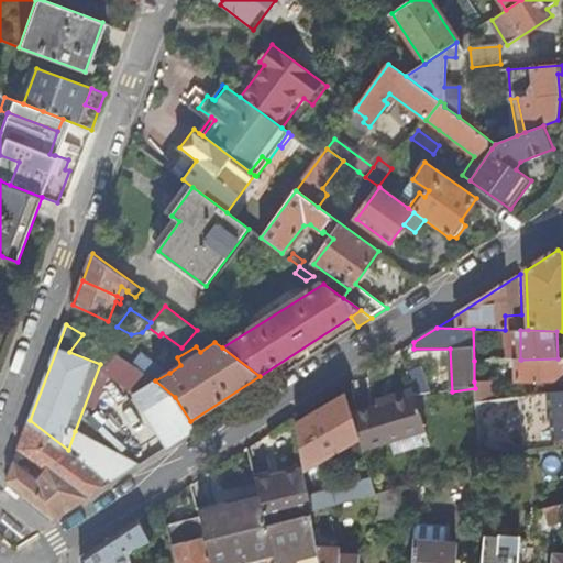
[(143,354),(134,367),(155,381),(169,373),(143,354)]
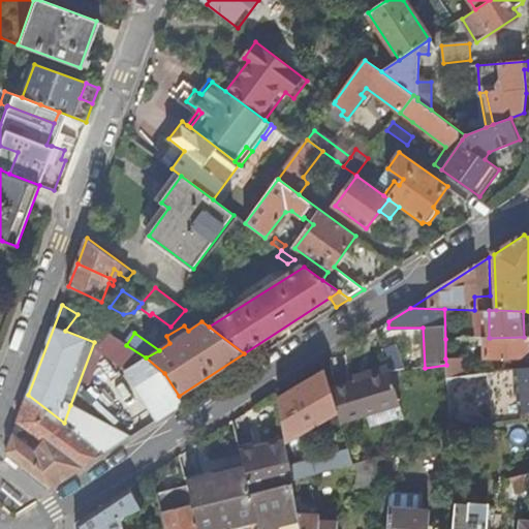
[(489,338),(486,338),(486,359),(528,356),(528,337),(524,337),(490,338),(489,338)]
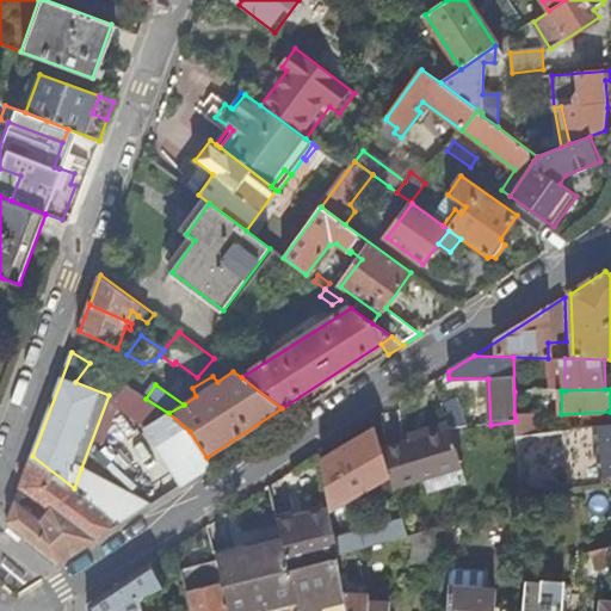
[(450,429),(468,427),(457,397),(442,403),(450,429)]
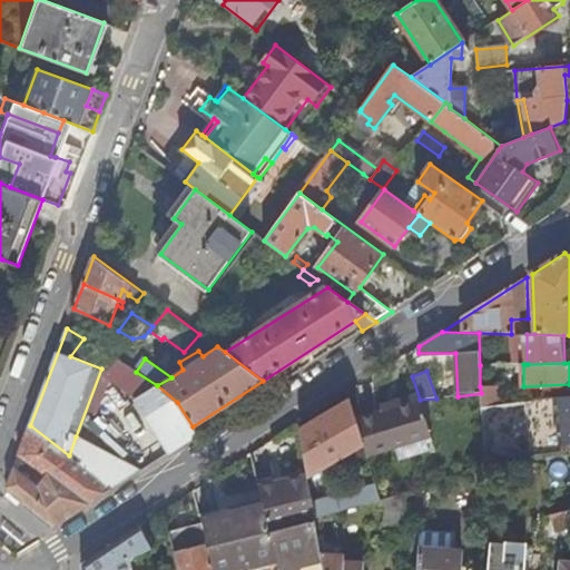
[(481,393),(482,408),(500,405),(499,386),(480,386),(481,393)]
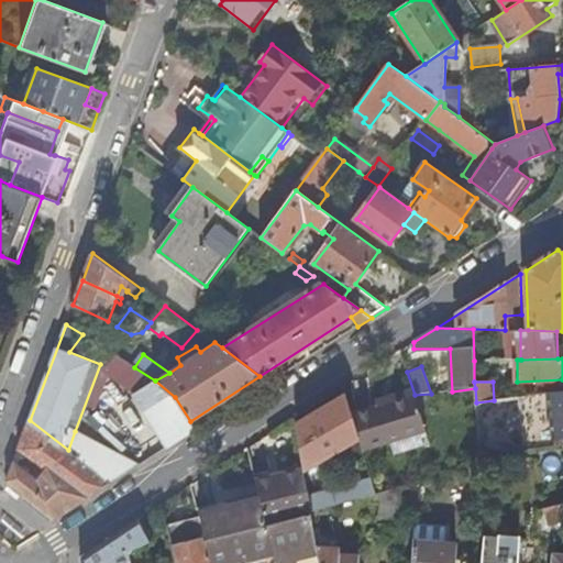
[(481,456),(559,446),(559,440),(562,439),(562,392),(518,397),(511,398),(494,400),(476,403),(481,456)]
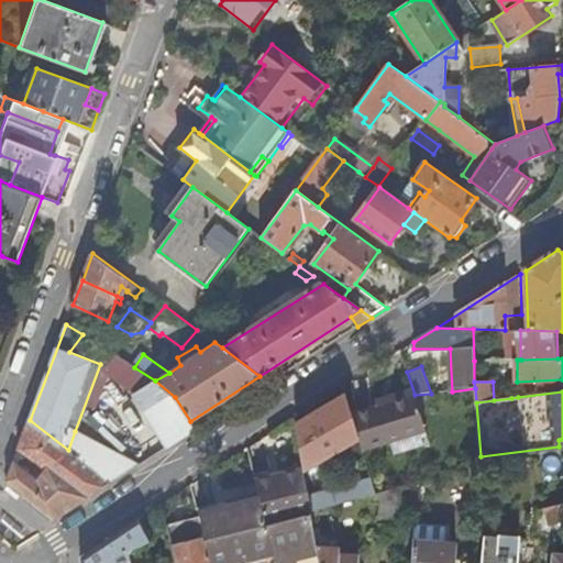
[(360,439),(363,450),(427,431),(415,395),(352,414),(360,439)]
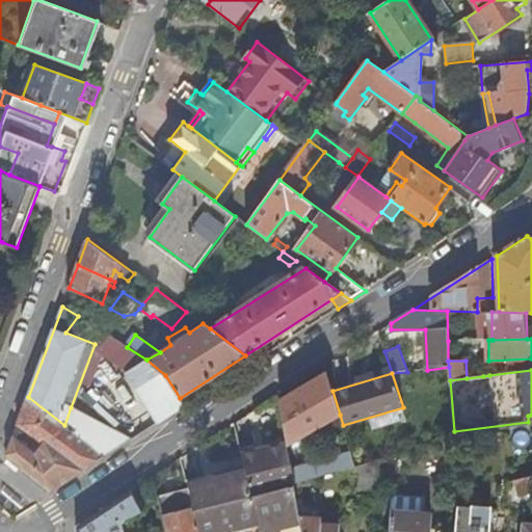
[(280,403),(287,444),(340,415),(333,391),(327,374),(280,403)]
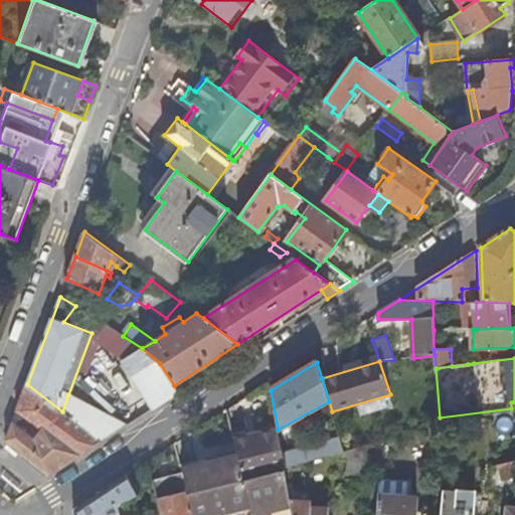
[(155,409),(180,393),(174,385),(160,363),(136,379),(155,409)]
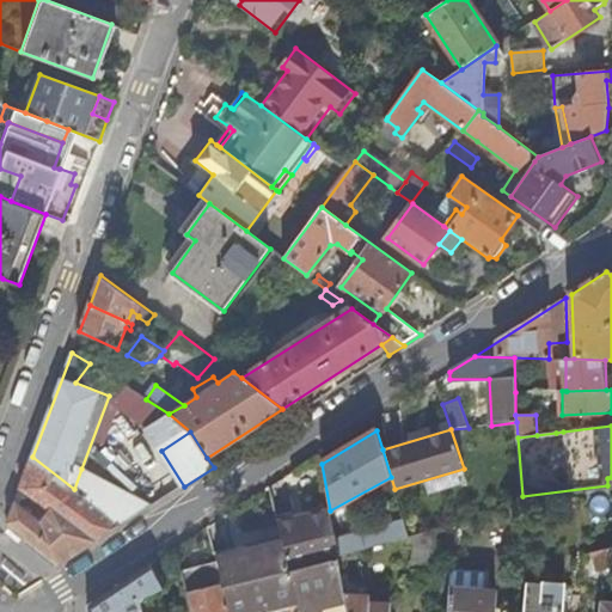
[(84,550),(121,526),(114,521),(74,489),(32,457),(7,522),(34,544),(61,565),(84,550)]
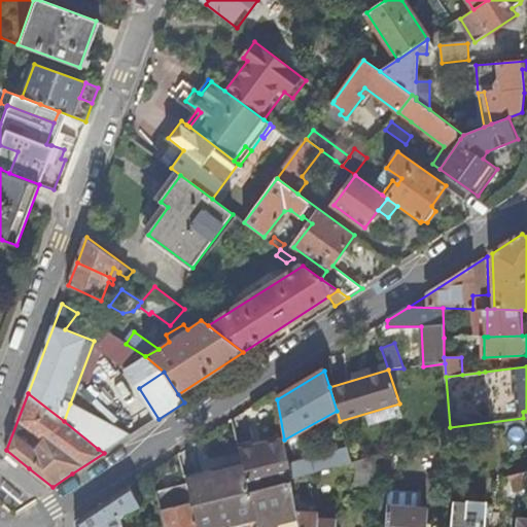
[(70,403),(64,421),(98,449),(102,445),(96,438),(110,425),(70,403)]
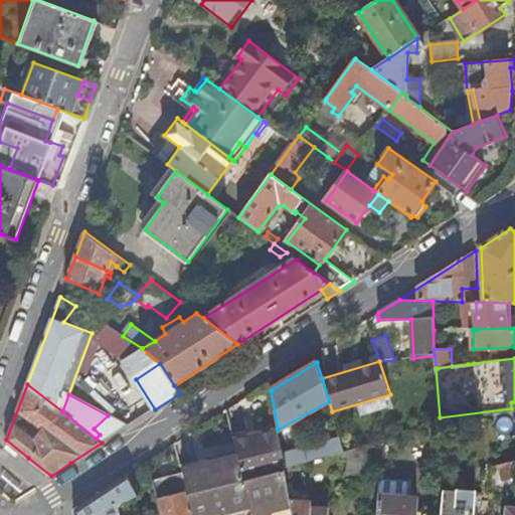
[(96,439),(102,443),(128,426),(108,415),(94,428),(100,435),(96,439)]
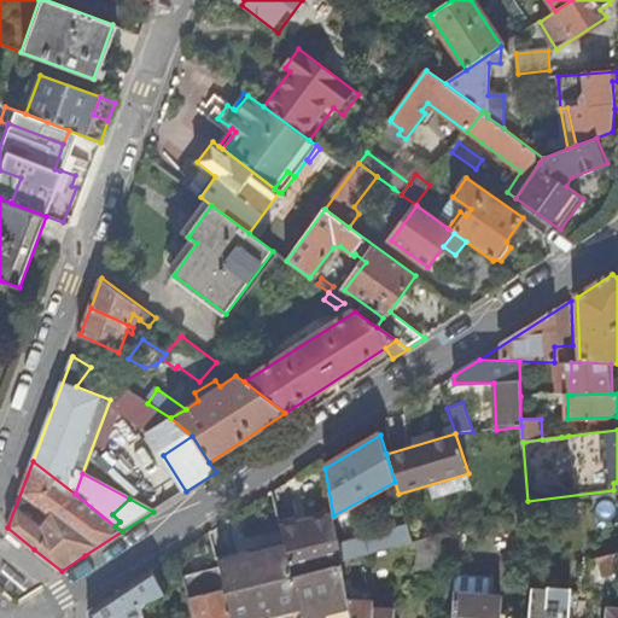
[(285,544),(292,576),(342,563),(339,546),(333,516),(281,530),(285,544)]
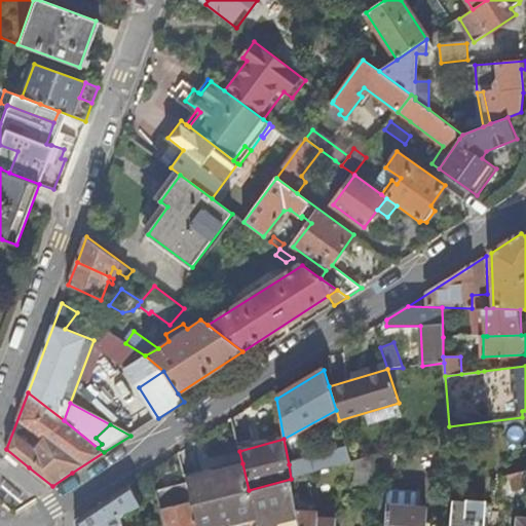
[(289,464),(291,479),(346,463),(351,461),(347,447),(289,464)]
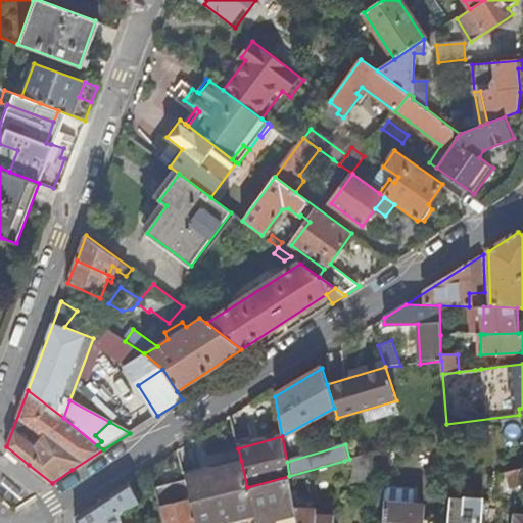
[(349,459),(344,461),(344,467),(353,468),(352,486),(369,488),(371,469),(373,453),(349,459)]
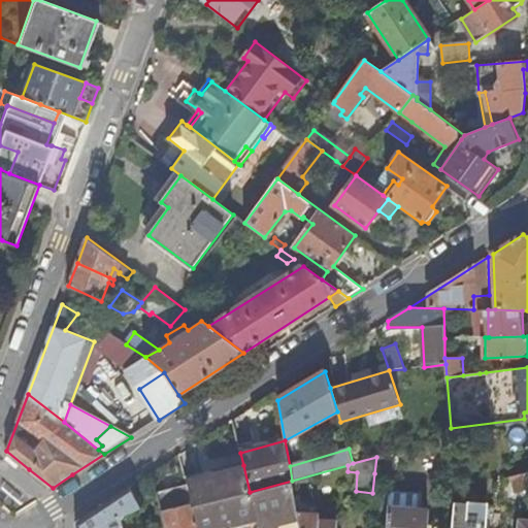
[(198,527),(223,527),(256,520),(250,492),(243,465),(186,480),(187,486),(193,506),(198,527)]
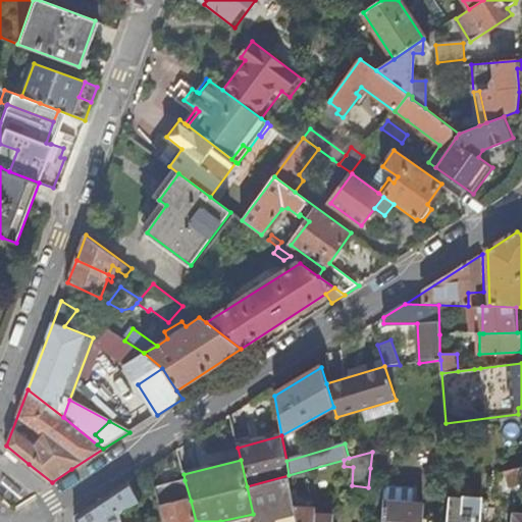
[(521,466),(504,472),(508,488),(521,483),(521,466)]
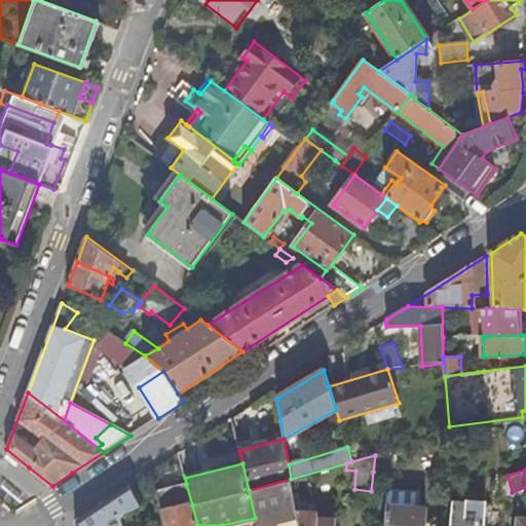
[(249,490),(255,518),(257,525),(266,525),(274,524),(274,522),(298,517),(297,513),(291,479),(249,490)]
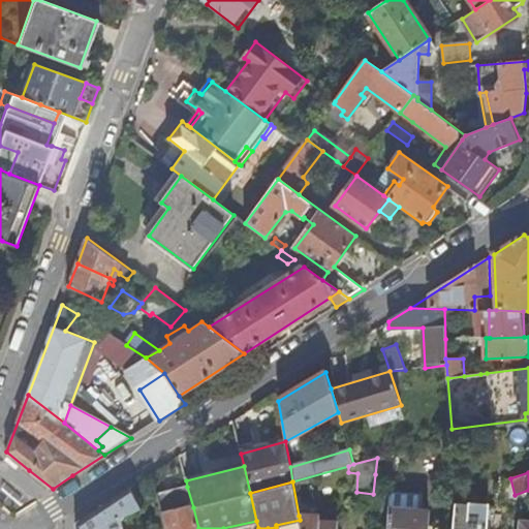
[(198,528),(193,507),(187,487),(157,494),(166,528),(198,528)]
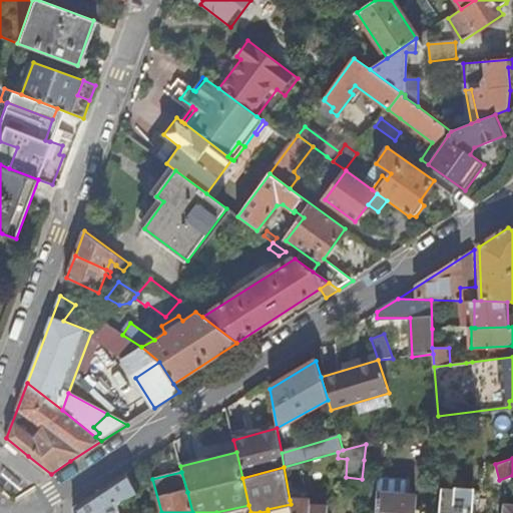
[(137,493),(125,473),(120,475),(127,497),(137,493)]
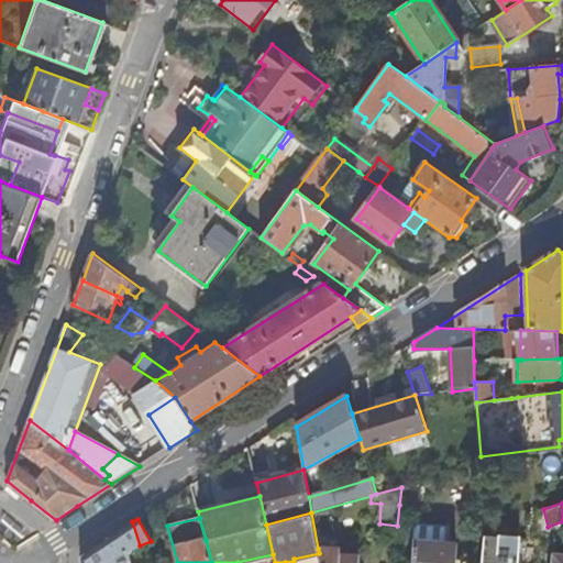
[(76,562),(130,562),(128,554),(133,549),(140,545),(132,521),(75,555),(76,562)]
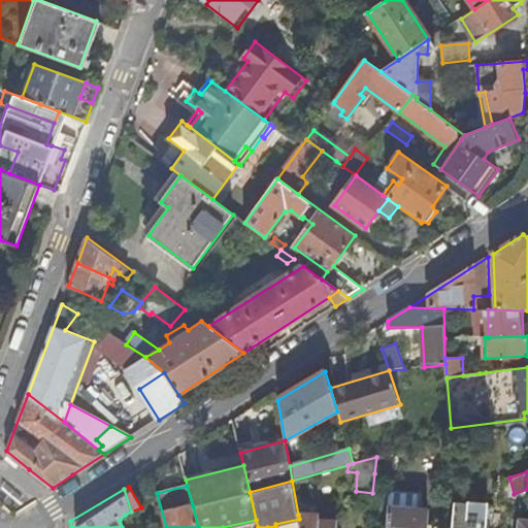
[(527,506),(527,489),(514,494),(518,506),(527,506)]
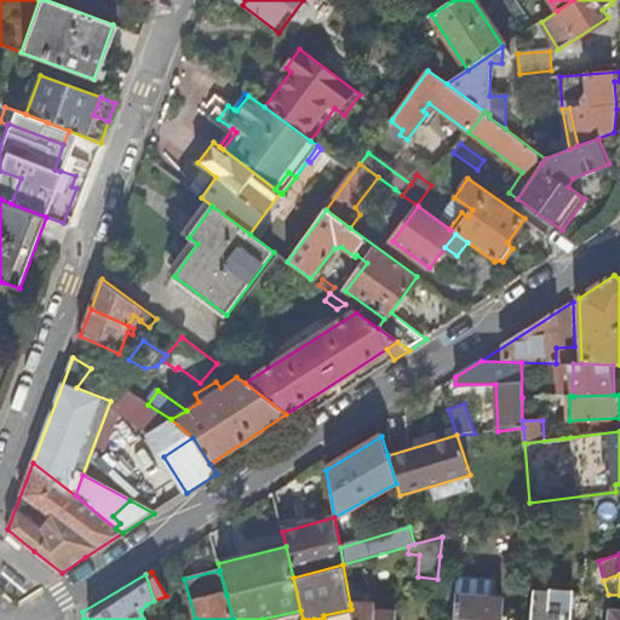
[(500,619),(503,598),(457,593),(454,619),(500,619)]
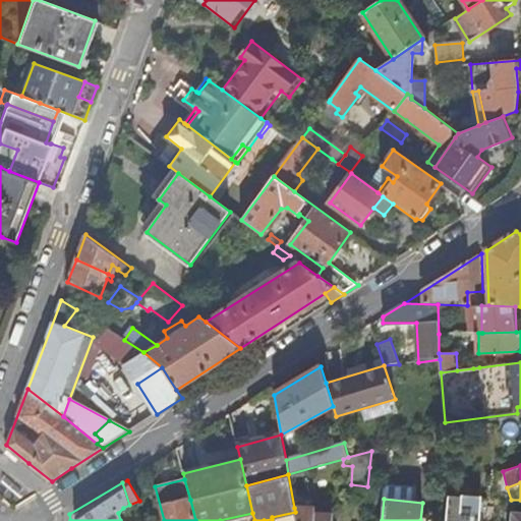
[(294,508),(295,512),(296,520),(331,520),(332,515),(312,514),(312,509),(294,508)]
